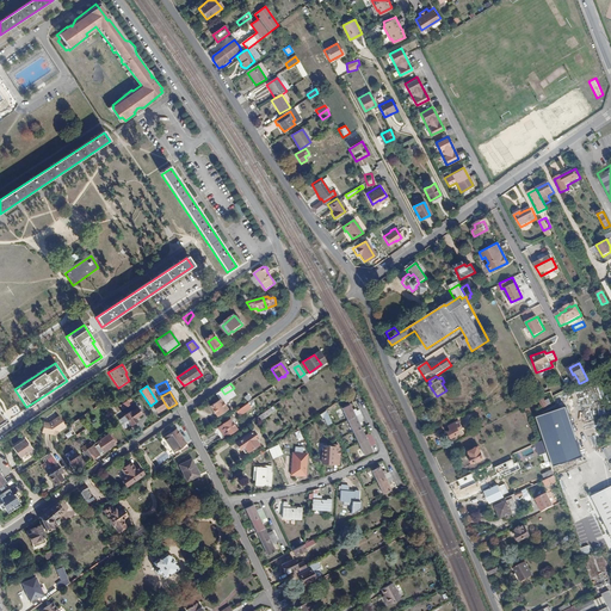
[(131,397),(118,406),(121,408),(133,401),(131,400),(133,399),(131,397)]
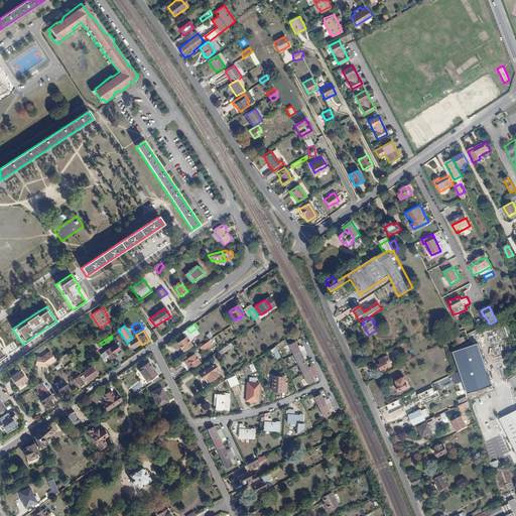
[(132,339),(128,342),(134,349),(141,344),(136,336),(132,339)]
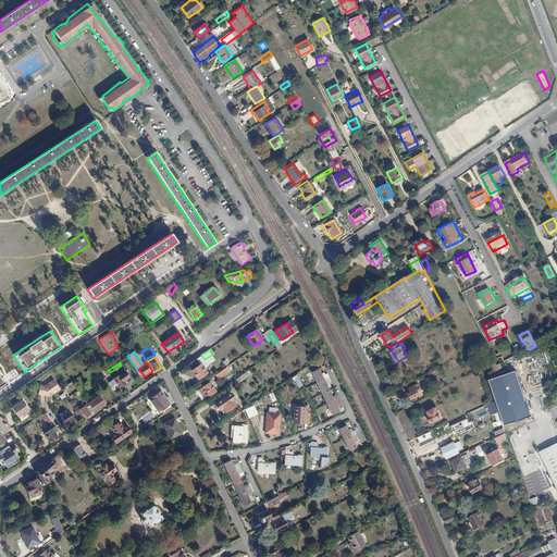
[(192,371),(197,379),(207,373),(200,364),(192,371)]
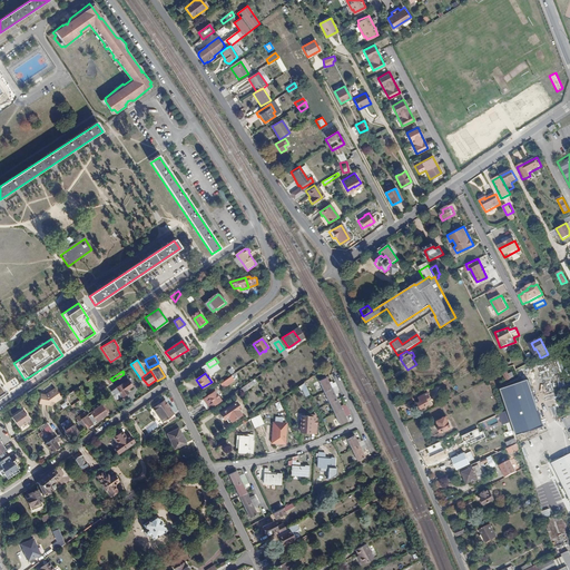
[(234,380),(231,376),(228,379),(217,386),(219,390),(234,380)]
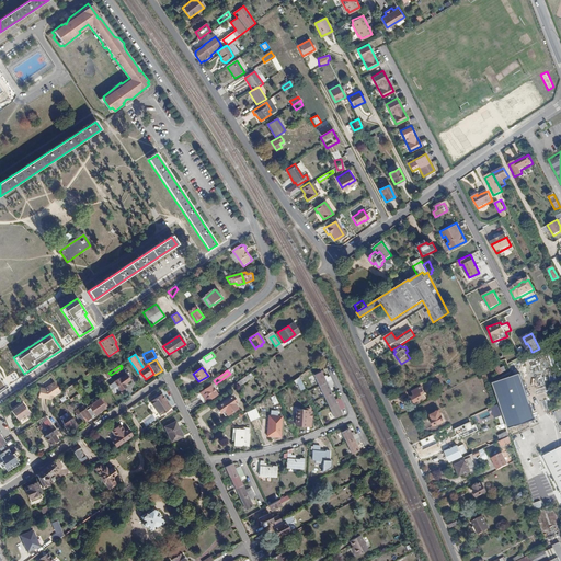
[(321,371),(313,375),(319,386),(331,379),(329,376),(328,377),(324,378),(323,376),(321,371)]
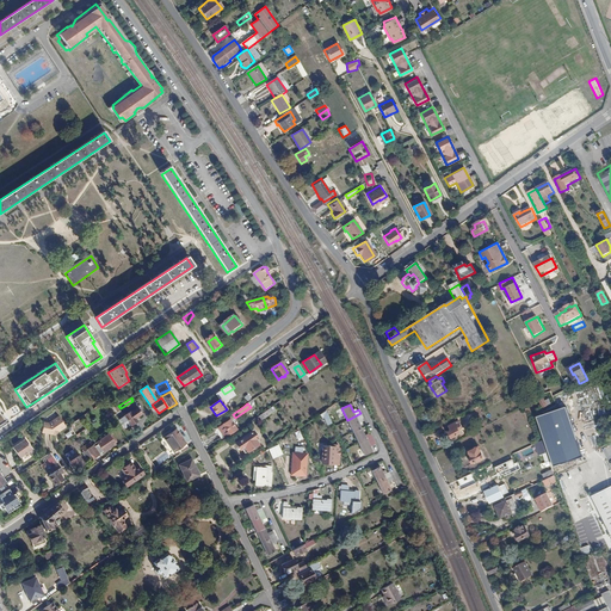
[(260,420),(276,411),(272,406),(257,415),(260,420)]
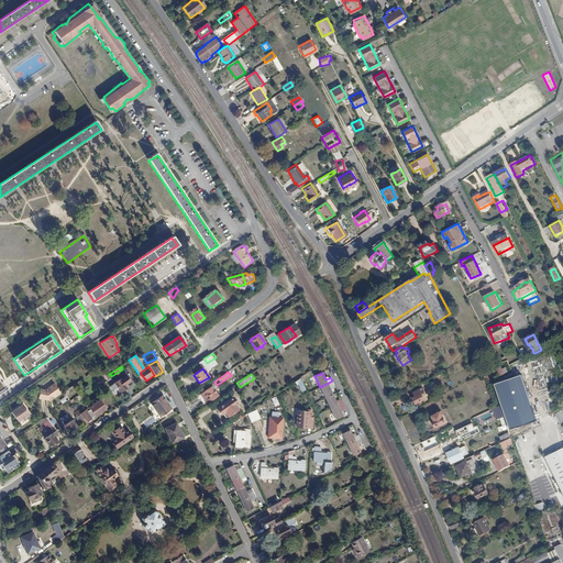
[(119,379),(114,383),(120,392),(125,388),(123,385),(130,382),(125,376),(120,381),(119,379)]
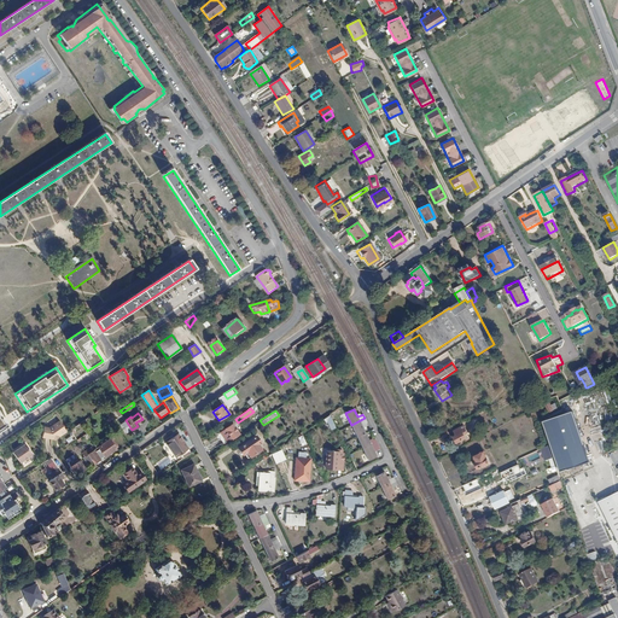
[(330,415),(324,418),(330,431),(336,427),(330,415)]
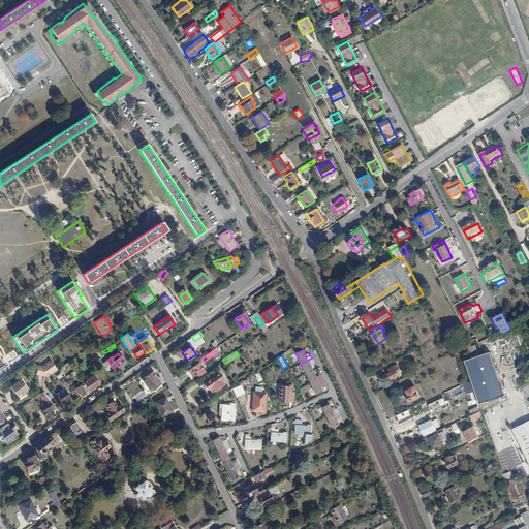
[(309,364),(314,362),(312,358),(301,364),(305,373),(312,370),(309,364)]
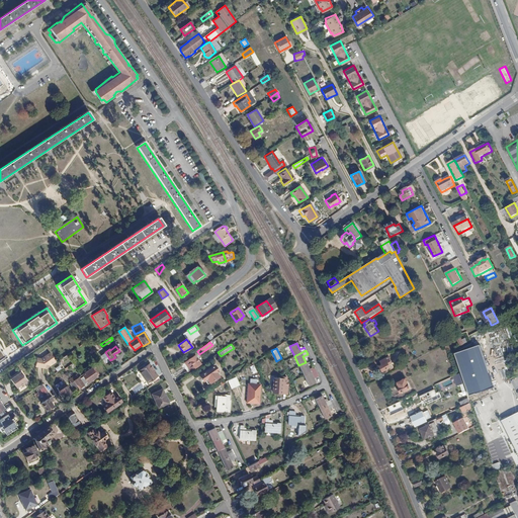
[(55,361),(49,353),(39,359),(35,359),(34,367),(45,368),(51,364),(52,364),(55,361)]
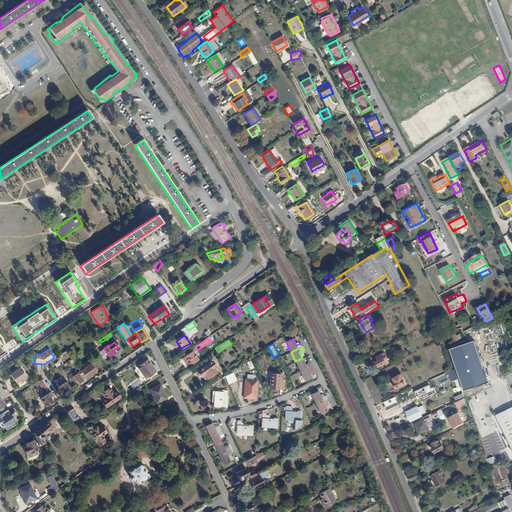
[(65,351),(57,356),(59,359),(67,354),(65,351)]
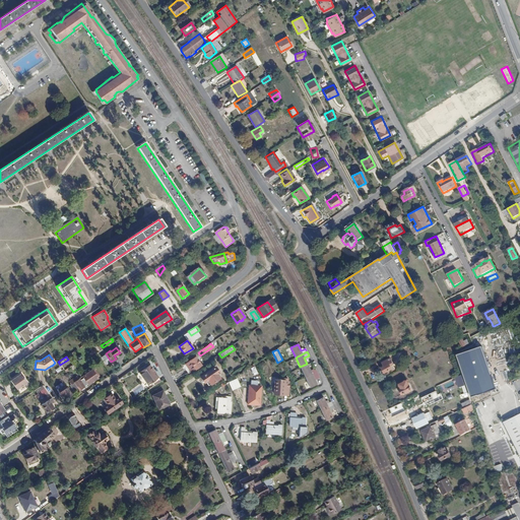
[(185,365),(190,372),(200,366),(195,358),(185,365)]
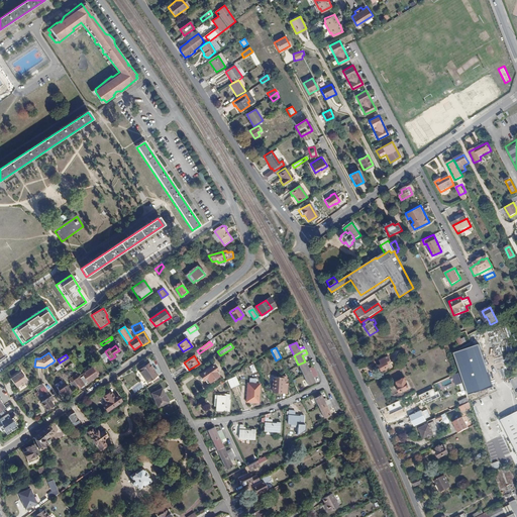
[(393,362),(390,356),(381,360),(382,363),(384,365),(381,366),(384,371),(391,367),(390,364),(393,362)]
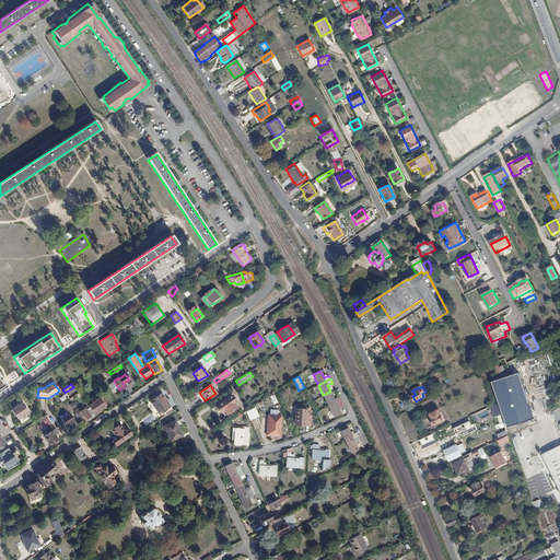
[(330,392),(323,395),(328,406),(340,400),(339,397),(334,399),(330,392)]
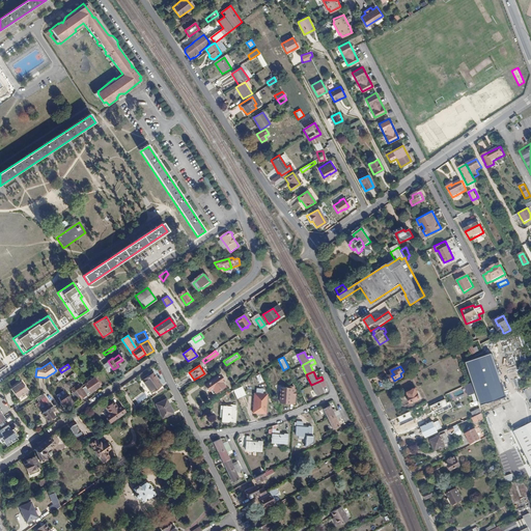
[(154,391),(157,394),(164,390),(152,373),(141,381),(150,393),(154,391)]
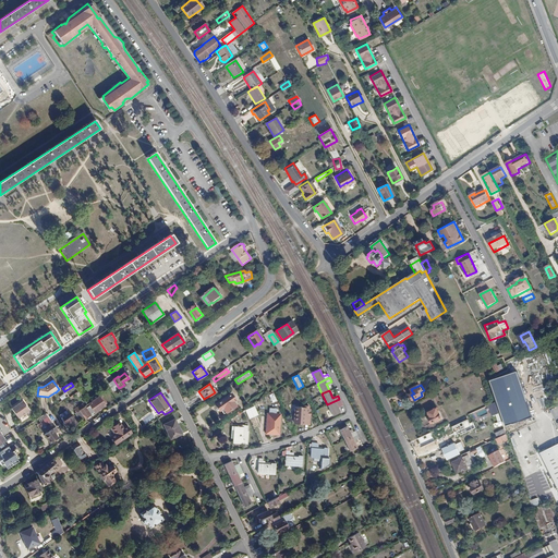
[(220,411),(222,414),(235,405),(232,401),(234,400),(230,395),(215,404),(220,412),(220,411)]
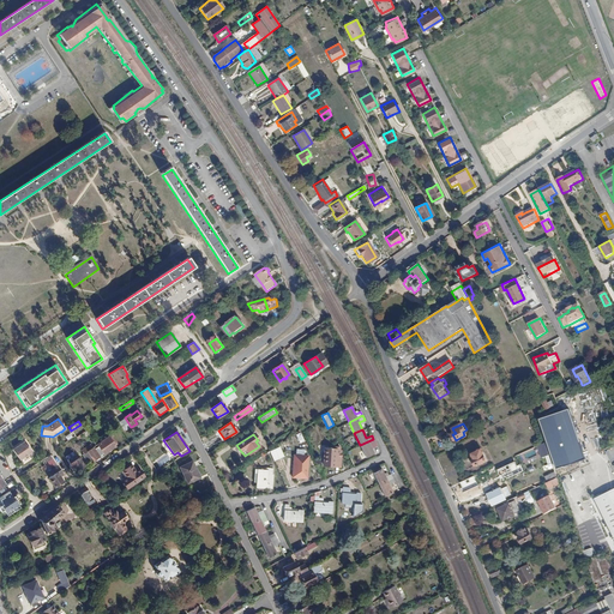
[(114,446),(108,438),(95,446),(92,449),(86,452),(90,457),(92,461),(114,446)]
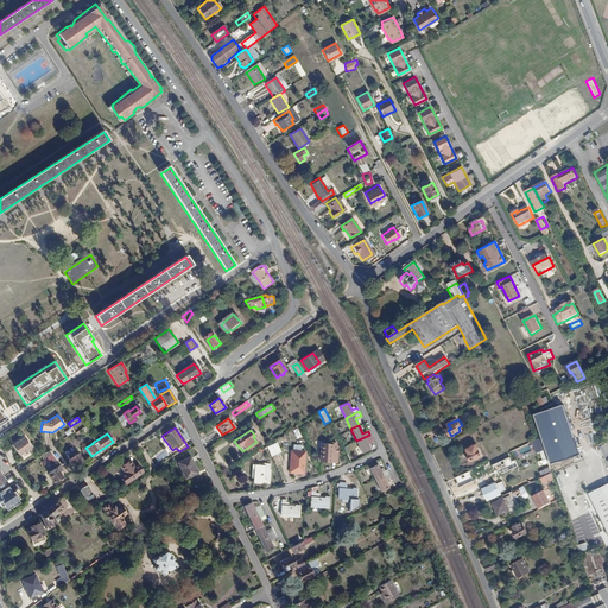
[(369,435),(356,441),(362,453),(371,449),(368,444),(374,442),(369,435)]
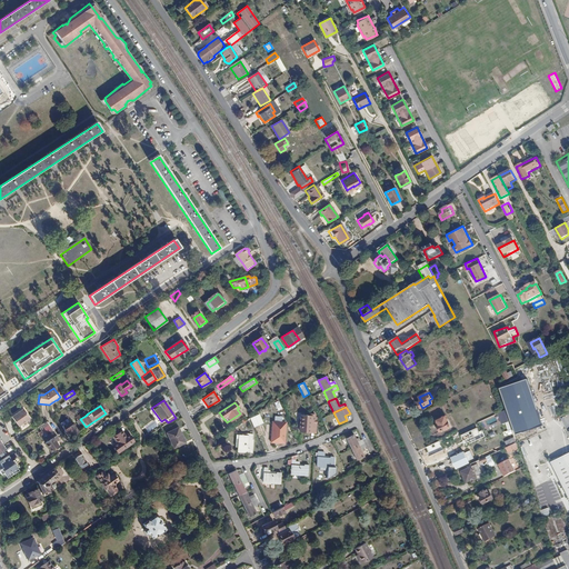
[(23,409),(11,417),(18,427),(22,423),(21,422),(25,420),(26,421),(30,418),(23,409)]
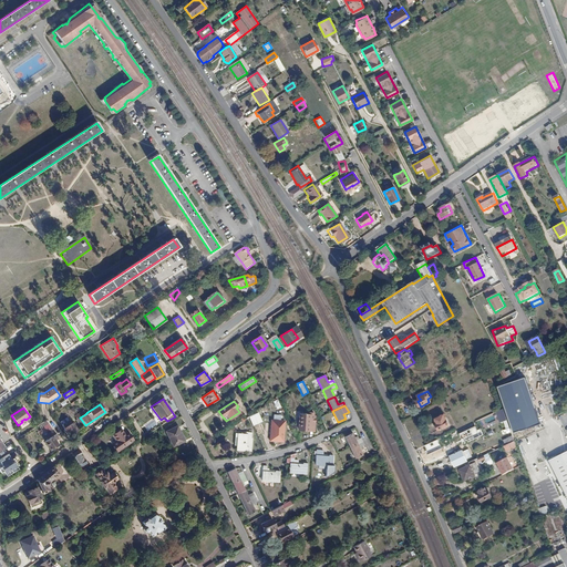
[(82,410),(78,413),(75,415),(81,424),(83,422),(80,418),(85,414),(82,410)]
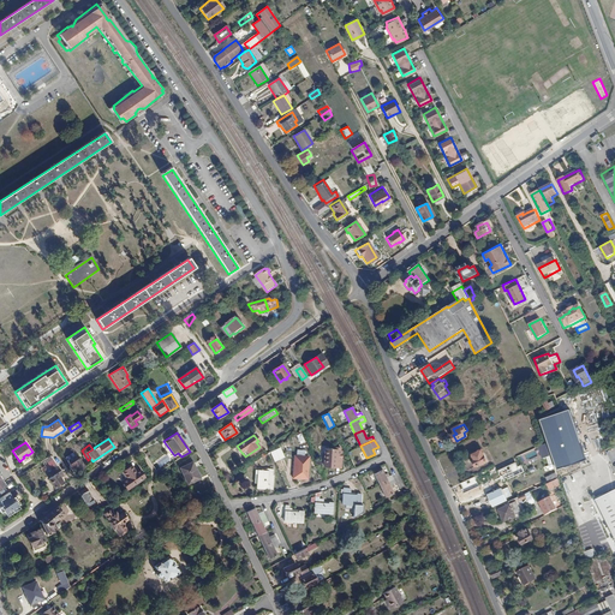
[(274,461),(284,458),(279,447),(269,452),(274,461)]
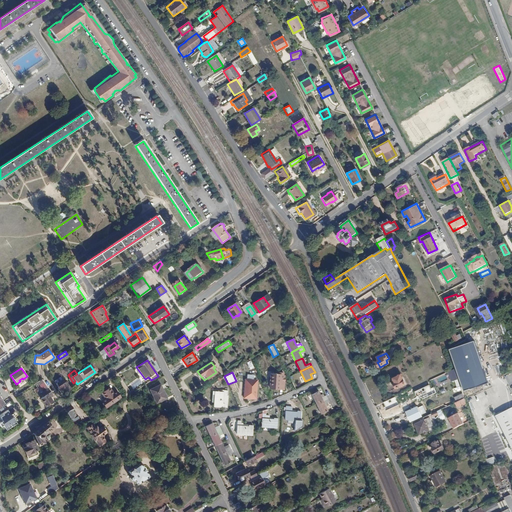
[(279,390),(279,389),(280,378),(283,378),(283,372),(277,372),(276,374),(271,373),(270,389),(279,390)]
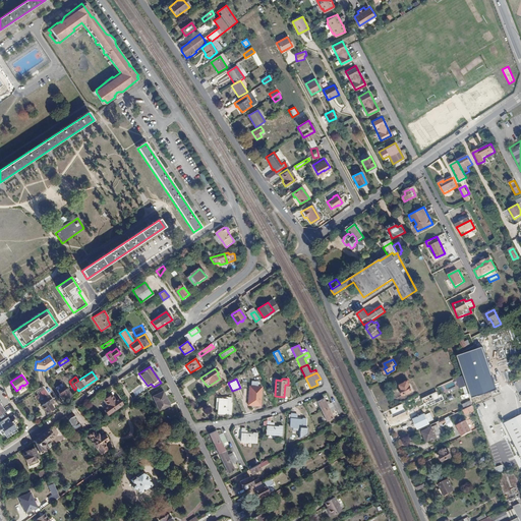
[(60,381),(53,386),(63,400),(70,396),(60,381)]
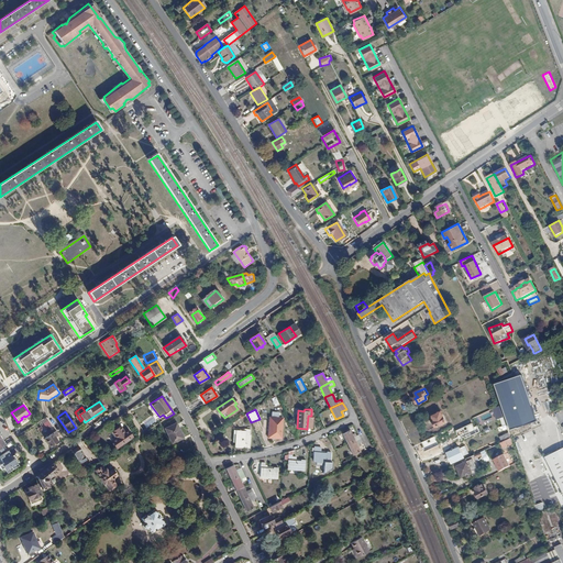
[(433,422),(435,428),(448,422),(442,411),(432,416),(434,421),(433,422)]
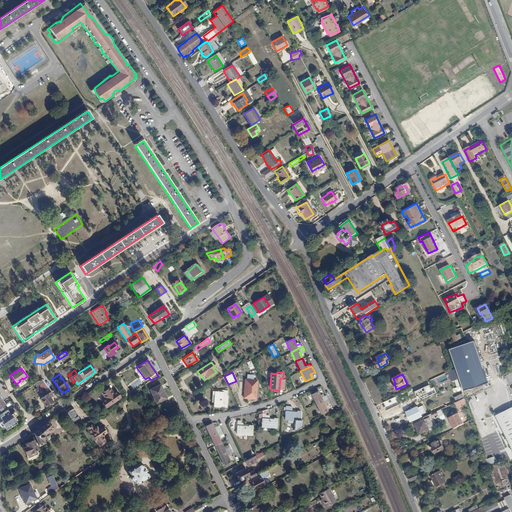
[(248,380),(245,380),(245,382),(251,383),(254,383),(254,387),(254,388),(254,390),(256,390),(256,381),(254,381),(254,380),(254,375),(248,375),(248,380)]
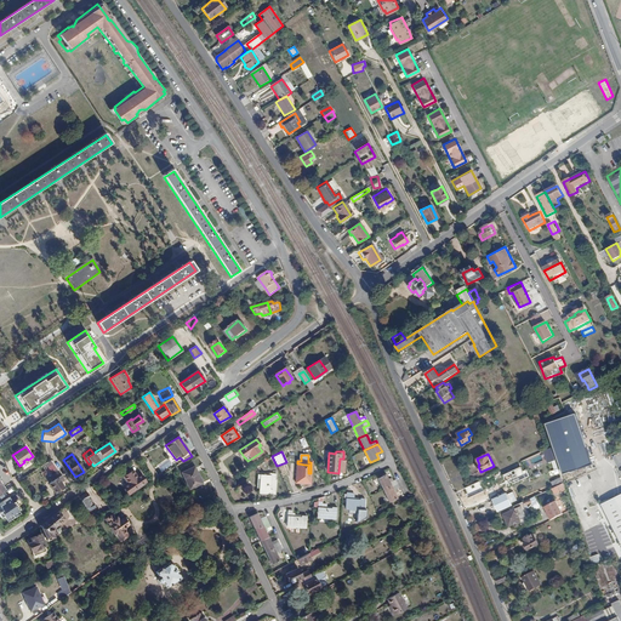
[(64,480),(51,461),(46,463),(52,474),(47,478),(51,483),(50,484),(56,493),(63,488),(60,483),(64,480)]
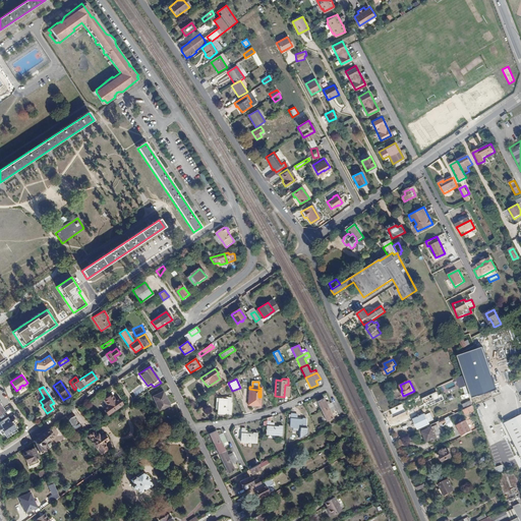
[(258,395),(258,394),(258,390),(255,390),(249,389),(248,405),(257,406),(257,403),(258,397),(258,395)]
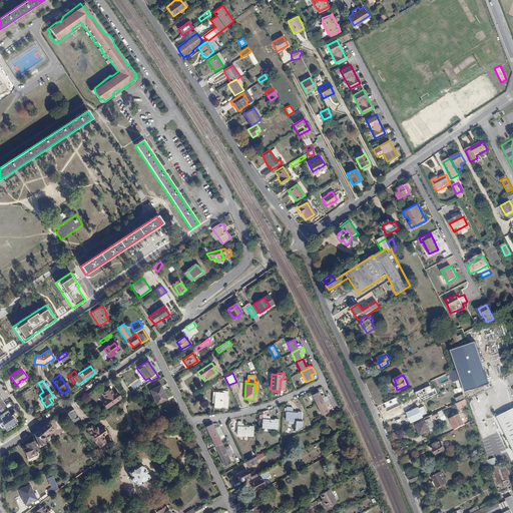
[(157,405),(166,400),(160,387),(151,392),(157,405)]
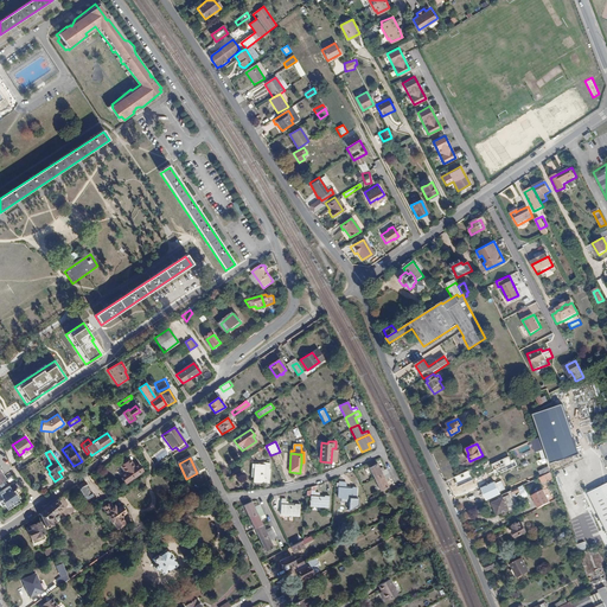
[(264,484),(266,483),(266,468),(269,468),(269,460),(267,460),(267,462),(263,462),(263,465),(255,464),(255,477),(254,483),(264,484)]
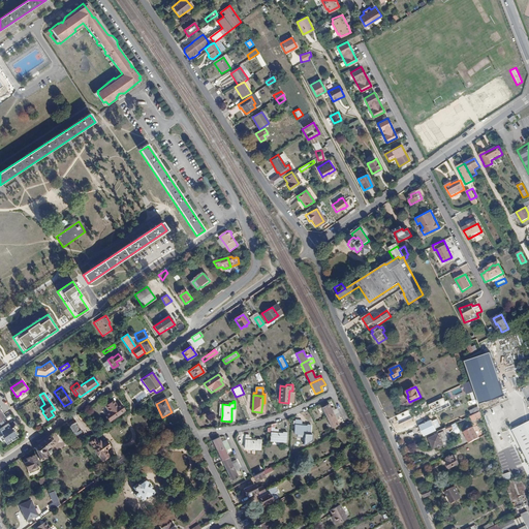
[(425,406),(429,414),(439,409),(435,401),(425,406)]
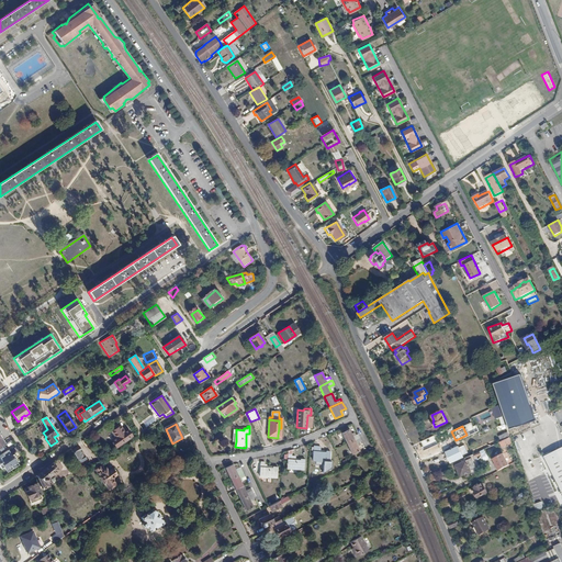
[(116,439),(113,440),(117,447),(132,438),(127,430),(123,433),(120,427),(112,433),(116,439)]
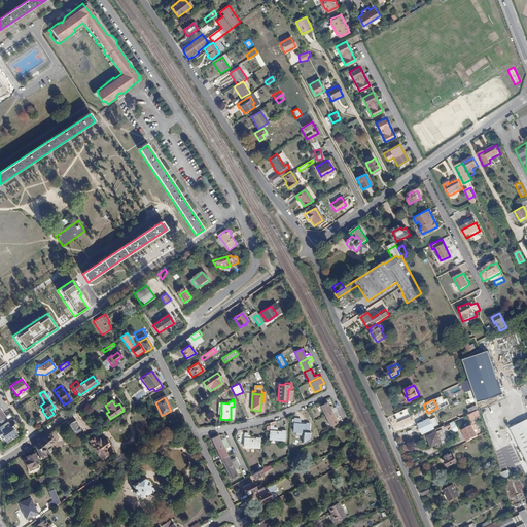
[(321,409),(325,416),(337,410),(335,407),(334,408),(330,409),(329,407),(327,402),(320,407),(321,409)]
